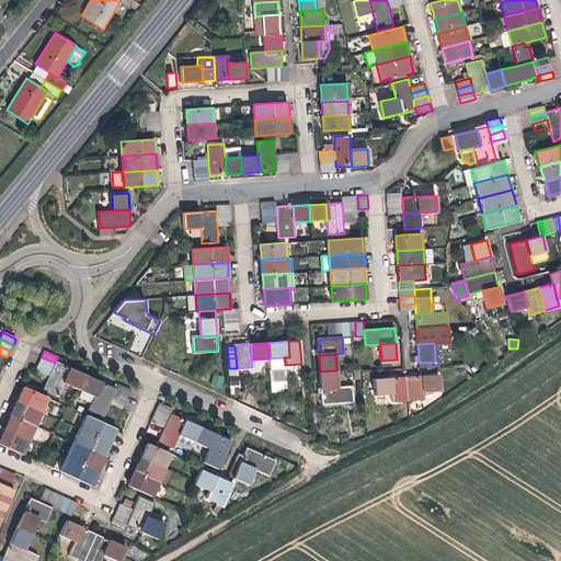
[(42,357),(38,364),(52,369),(55,363),(42,357)]
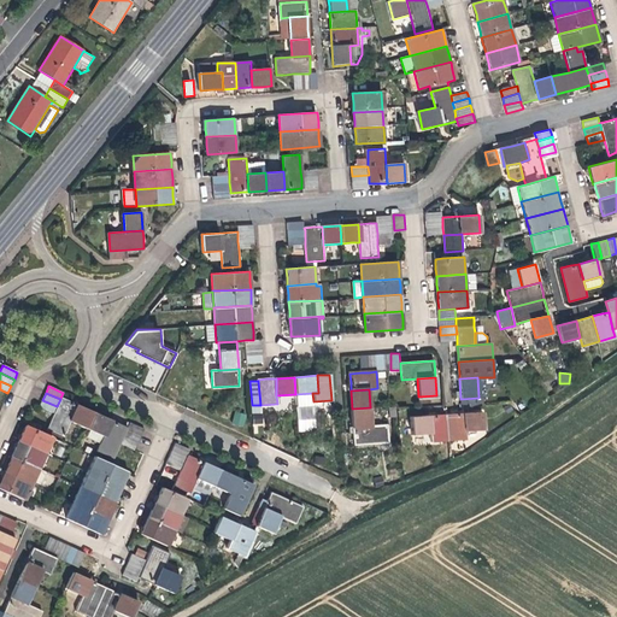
[(63,436),(70,422),(77,405),(60,398),(60,399),(57,406),(53,413),(47,429),(63,436)]
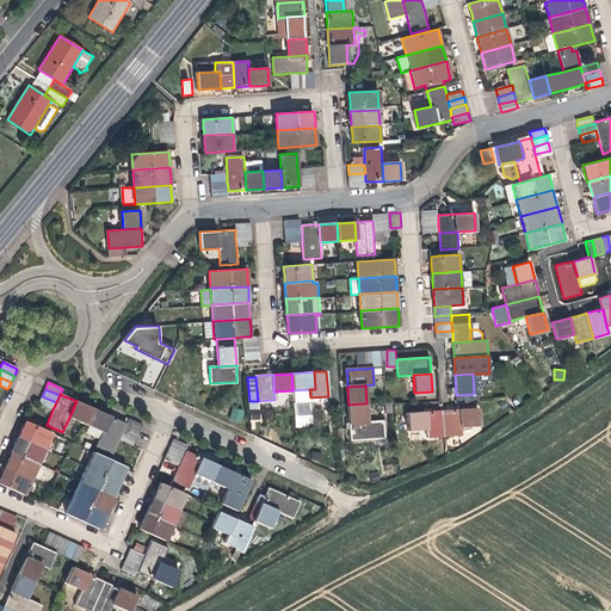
[(38,403),(53,409),(56,402),(42,396),(38,403)]
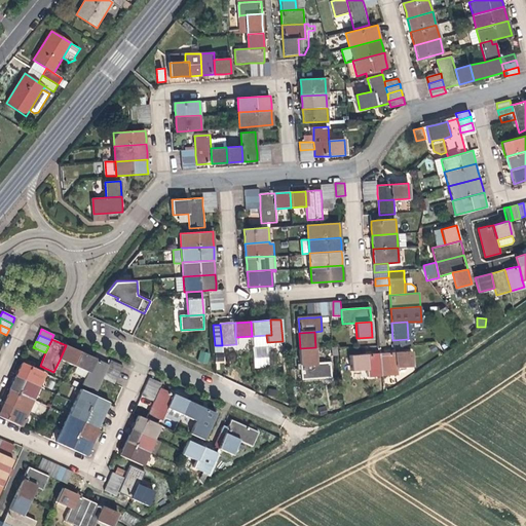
[(267,342),(252,343),(253,363),(254,368),(268,367),(267,342)]
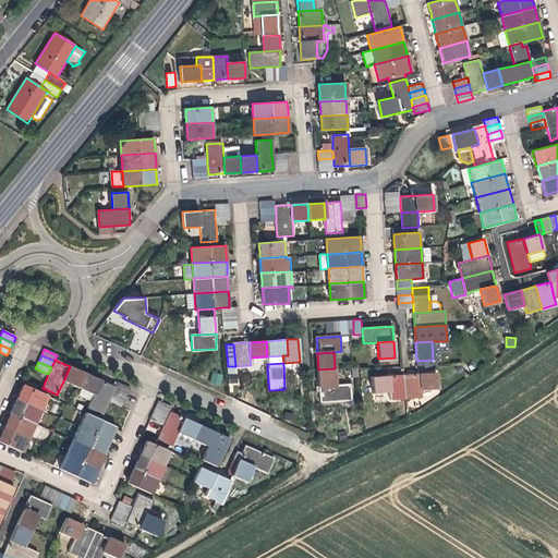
[(76,370),(70,366),(63,381),(79,388),(85,373),(76,370)]
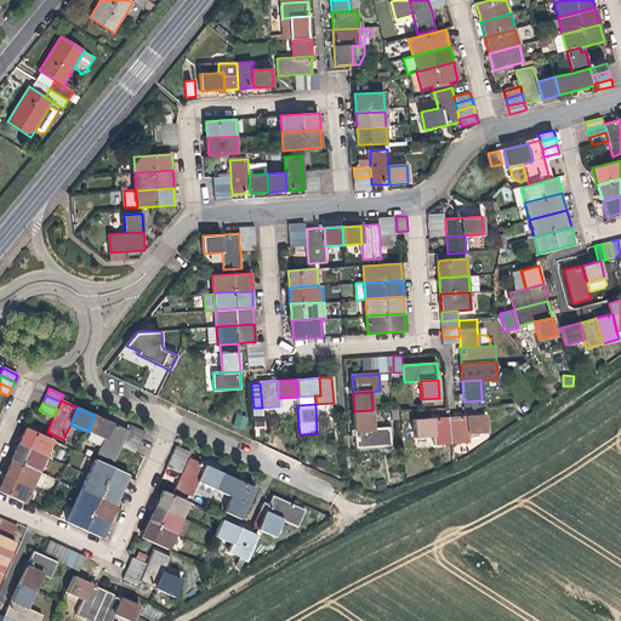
[(354,411),(355,429),(374,428),(372,410),(354,411)]
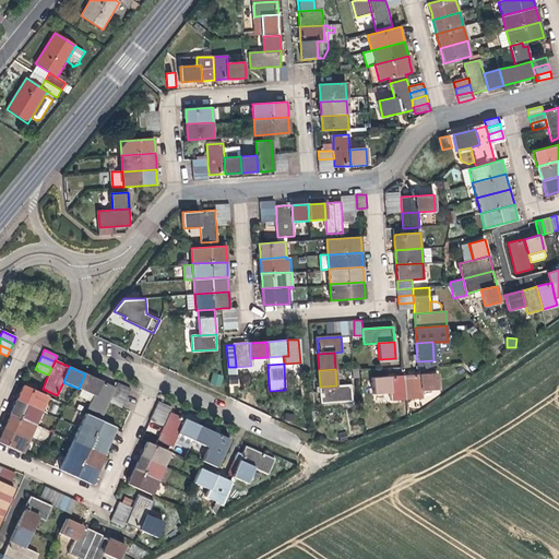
[(100,381),(85,373),(79,389),(75,395),(90,402),(86,408),(102,415),(107,402),(108,402),(111,395),(114,389),(115,388),(100,381)]
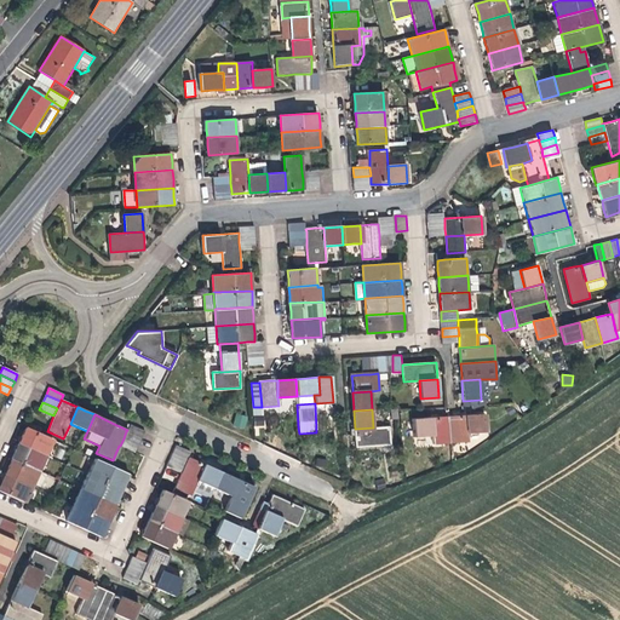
[(234,428),(246,428),(247,415),(235,414),(234,428)]
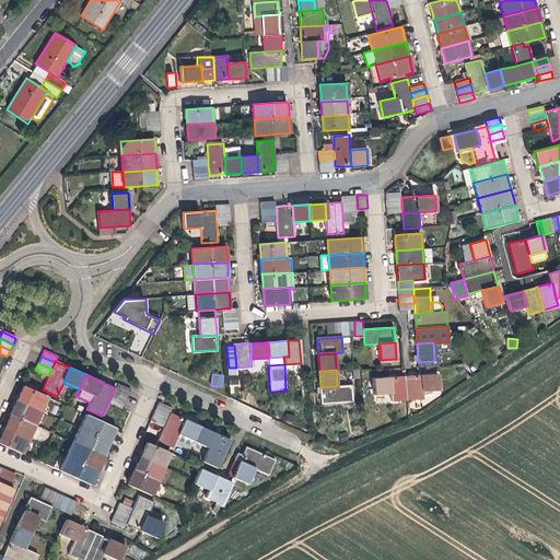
[(421,375),(422,392),(440,391),(439,374),(421,375)]
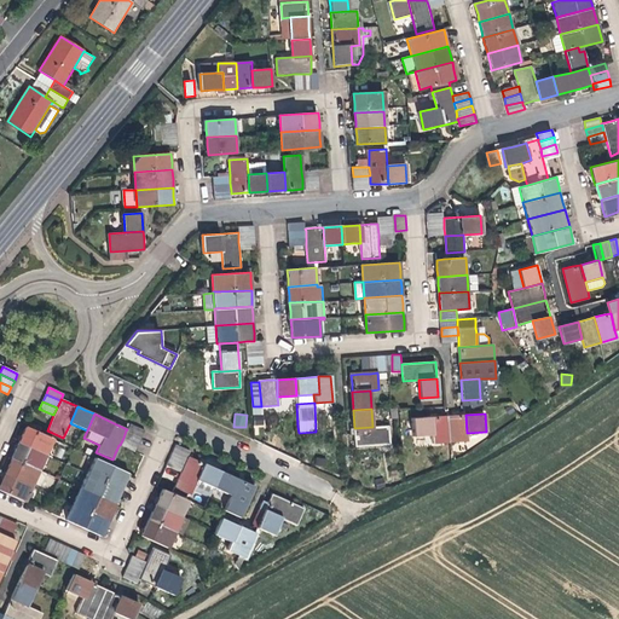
[(264,415),(253,416),(254,427),(265,427),(264,415)]
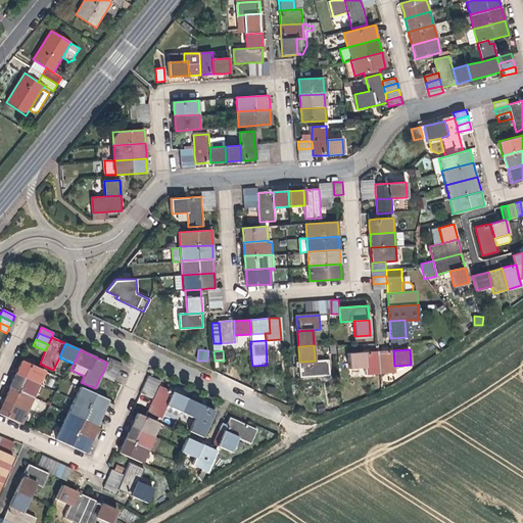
[(394,366),(393,350),(385,350),(379,351),(381,373),(395,372),(394,366)]
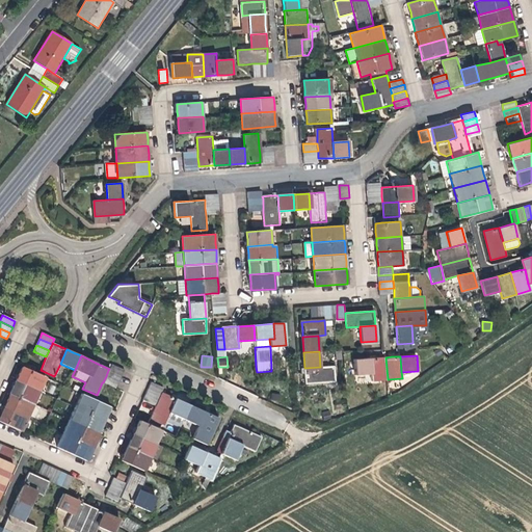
[(370,358),(371,374),(372,380),(388,379),(386,357),(379,357),(370,358)]
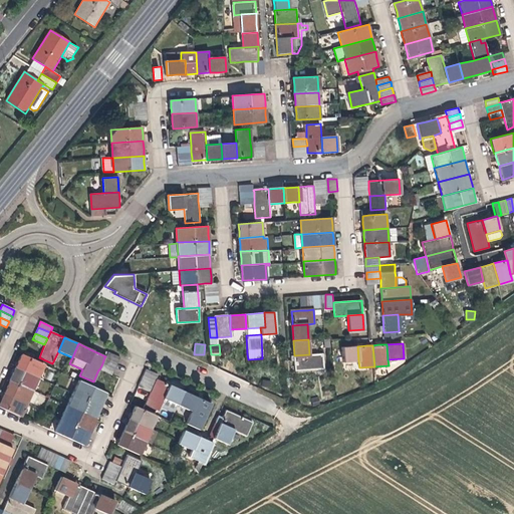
[(358,361),(357,346),(343,347),(344,362),(358,361)]
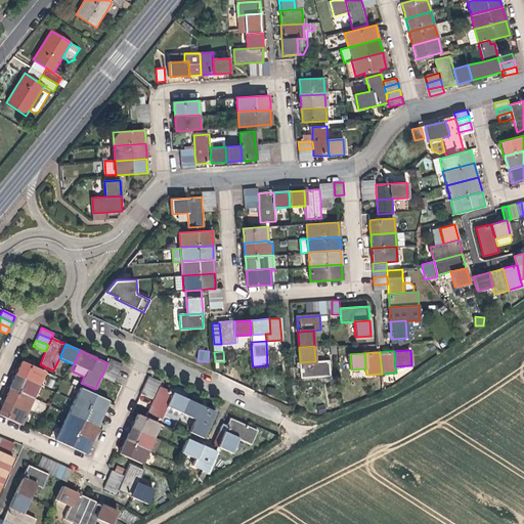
[(110,358),(107,363),(106,364),(119,370),(122,364),(110,358)]
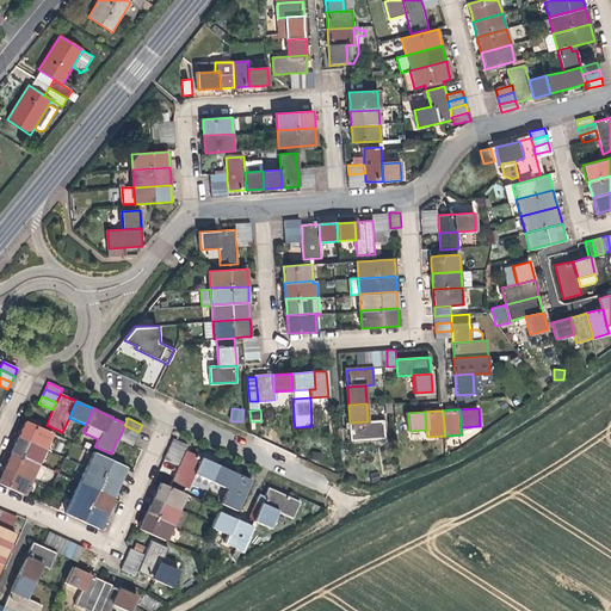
[(383,420),(368,421),(350,423),(351,431),(351,439),(384,438),(383,420)]
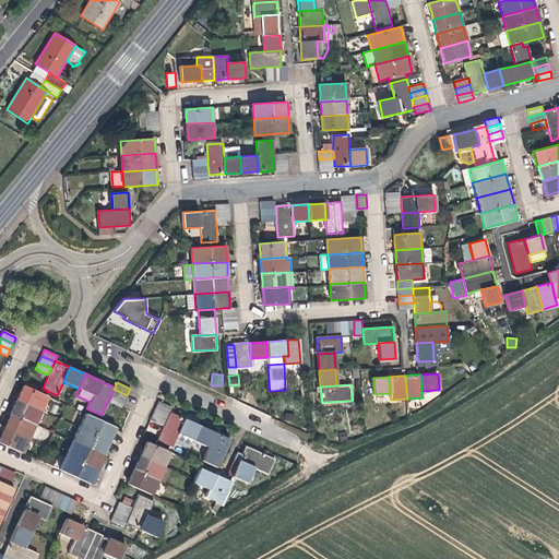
[(20,393),(16,401),(40,411),(47,396),(23,387),(20,393)]
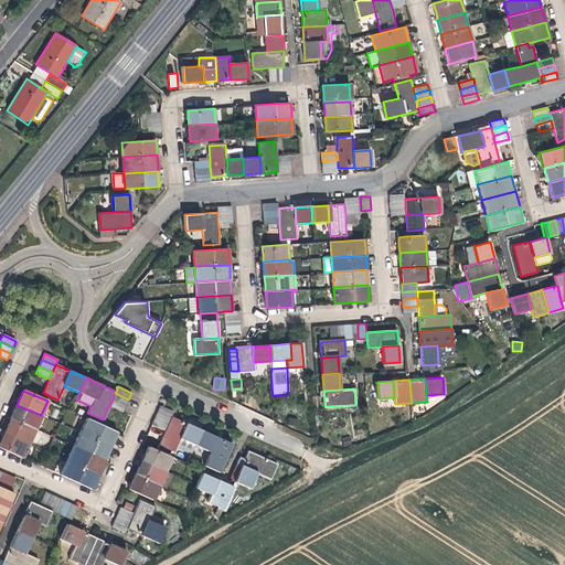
[(126,406),(128,400),(115,393),(113,400),(126,406)]
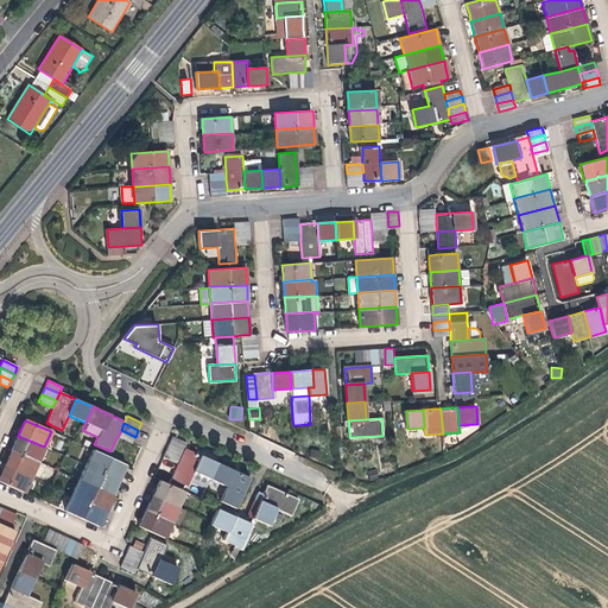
[(132,444),(135,437),(121,430),(118,437),(132,444)]
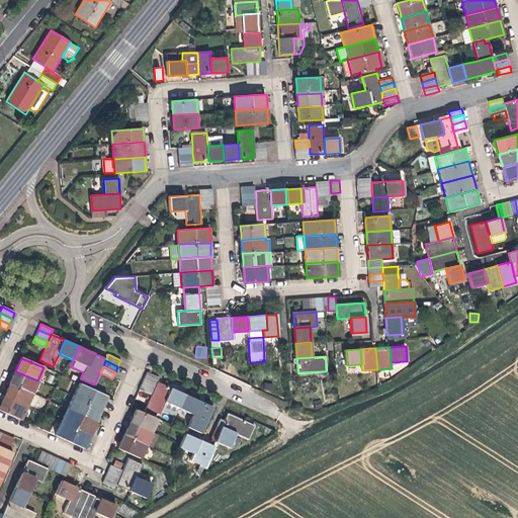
[(31,393),(37,380),(15,371),(12,377),(10,383),(31,393)]
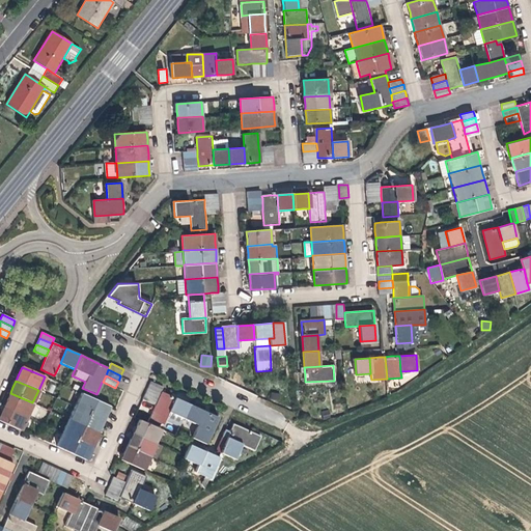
[(147,388),(160,393),(161,392),(163,387),(150,382),(147,388)]
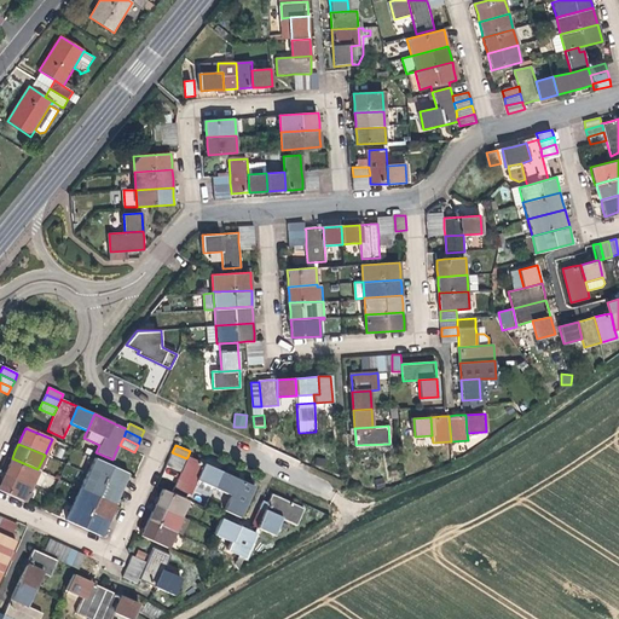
[(184,466),(186,458),(172,452),(169,460),(184,466)]
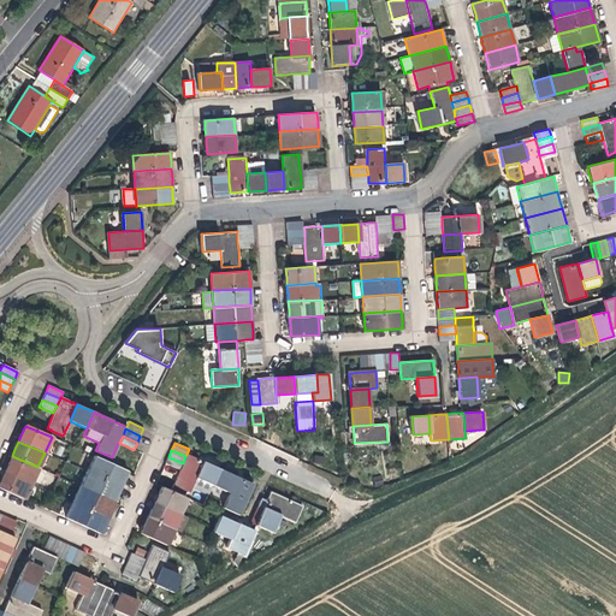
[(196,478),(203,462),(199,460),(187,455),(185,456),(183,463),(179,471),(172,485),(189,492),(196,478)]
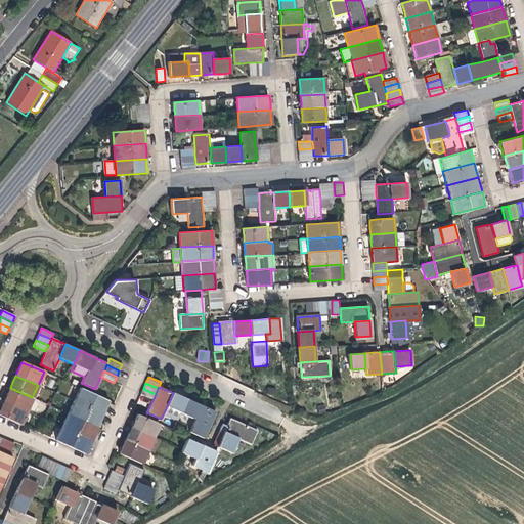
[(26,410),(32,397),(10,388),(7,394),(4,400),(26,410)]
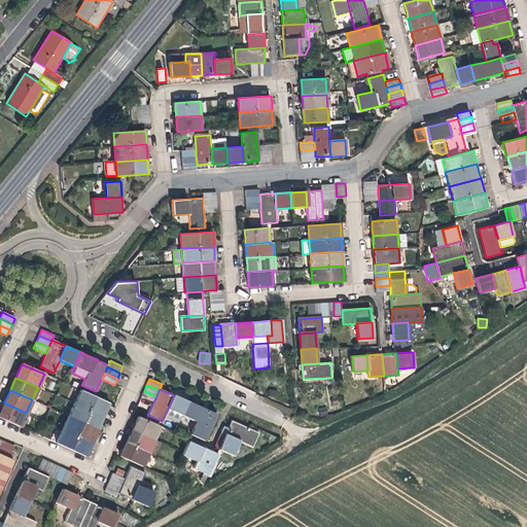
[(79,390),(73,403),(103,417),(105,411),(109,403),(79,390)]
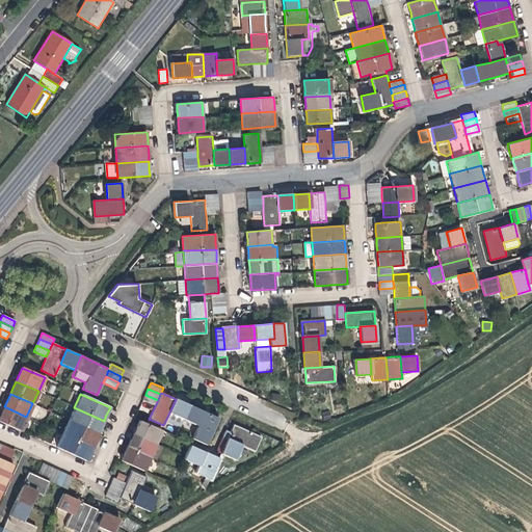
[(155,406),(158,400),(145,395),(144,397),(142,401),(155,406)]
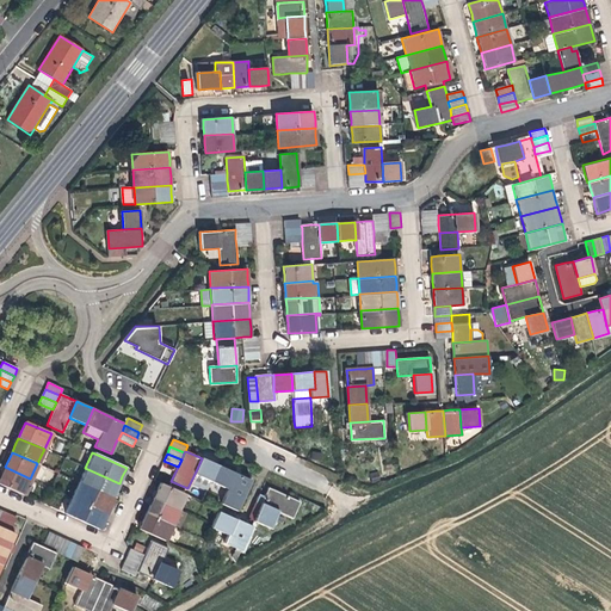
[(202,458),(195,474),(210,481),(217,466),(202,458)]
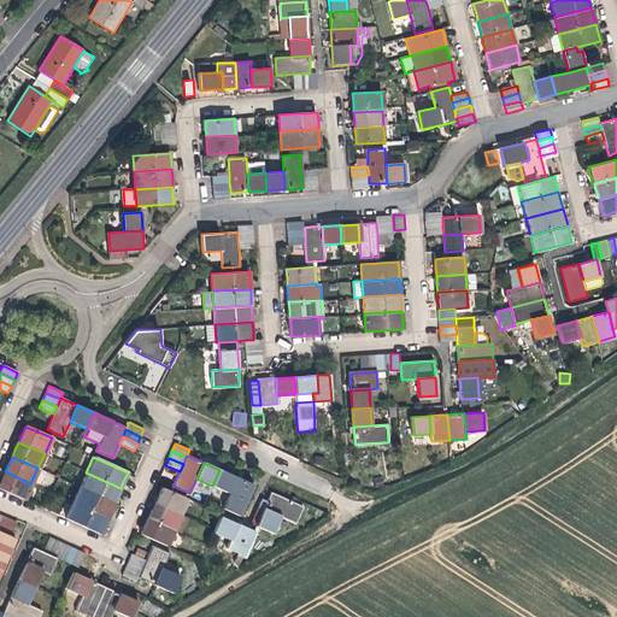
[(72,485),(80,487),(86,472),(78,470),(72,485)]
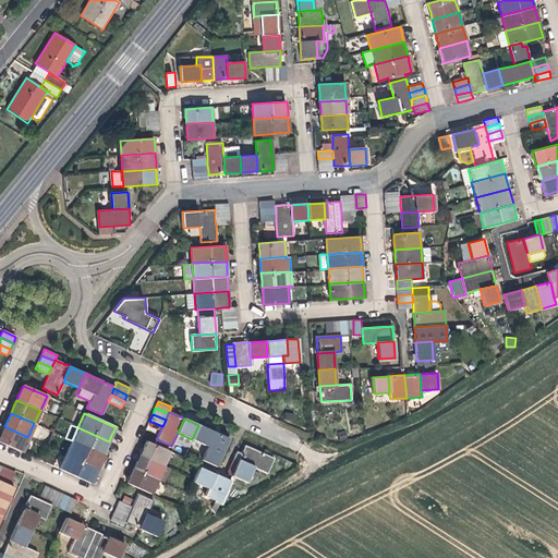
[(207,447),(214,432),(198,425),(192,439),(207,447)]
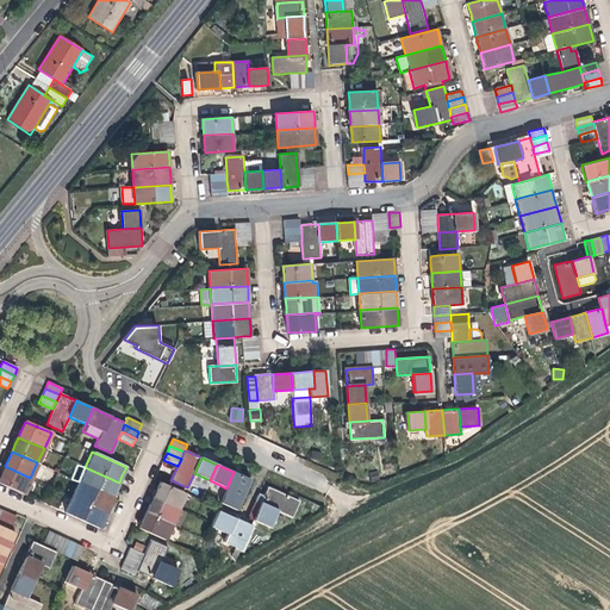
[(0,483),(23,493),(30,478),(5,466),(1,474),(0,475),(0,483)]
